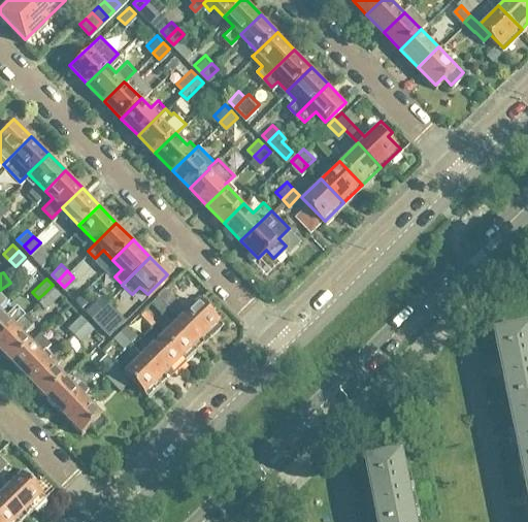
[(50,301),(59,291),(53,285),(43,294),(50,301)]
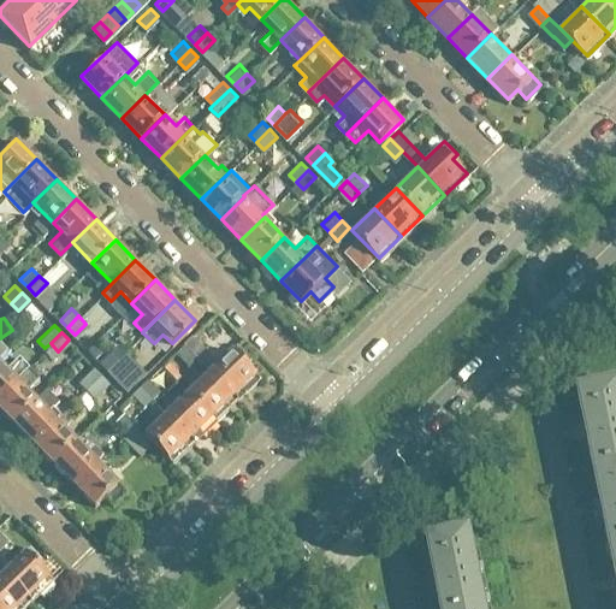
[(260,376),(246,361),(250,356),(237,343),(219,359),(194,332),(184,341),(196,353),(211,368),(237,397),(260,376)]
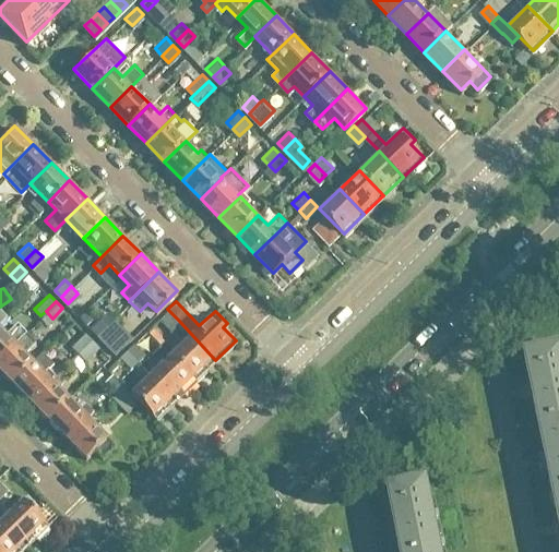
[(178,320),(167,309),(161,316),(170,327),(178,320)]
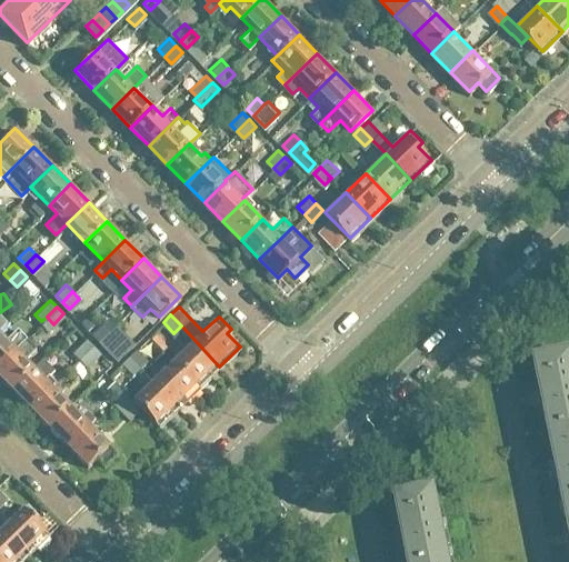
[(105,345),(123,328),(116,320),(109,328),(98,339),(105,345)]
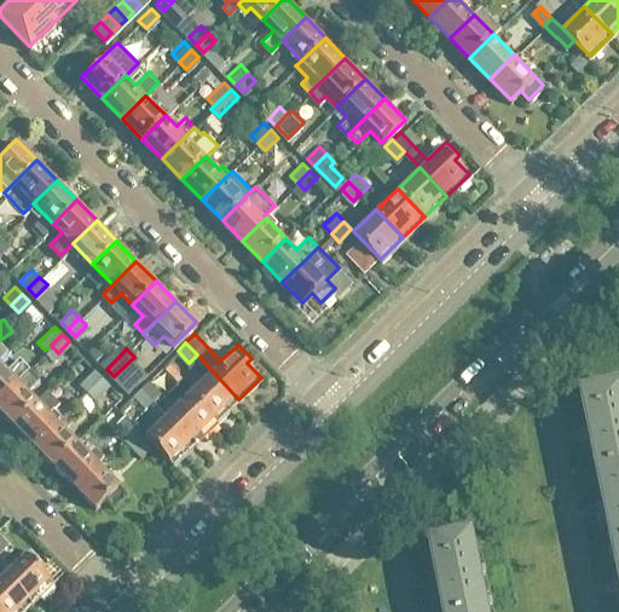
[(106,369),(119,357),(111,350),(99,362),(106,369)]
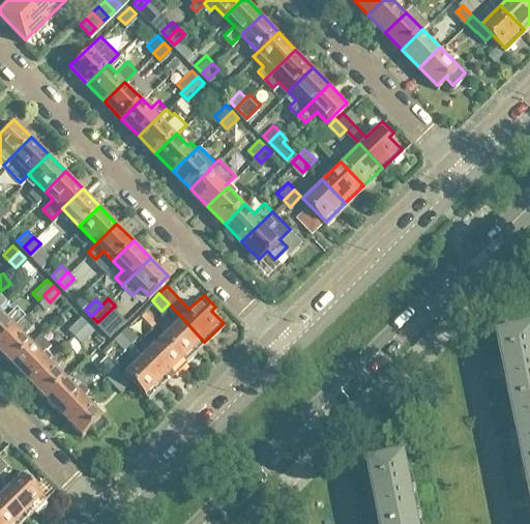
[(0,339),(26,314),(17,304),(5,315),(0,310),(0,339)]
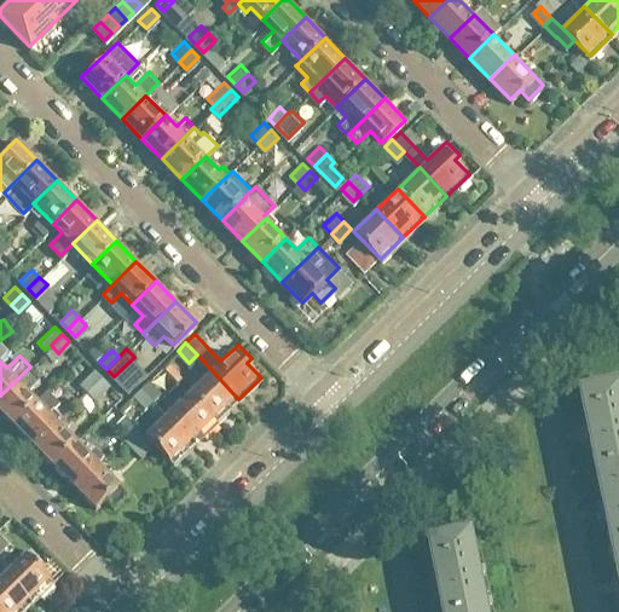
[(86,388),(102,373),(93,364),(77,380),(86,388)]
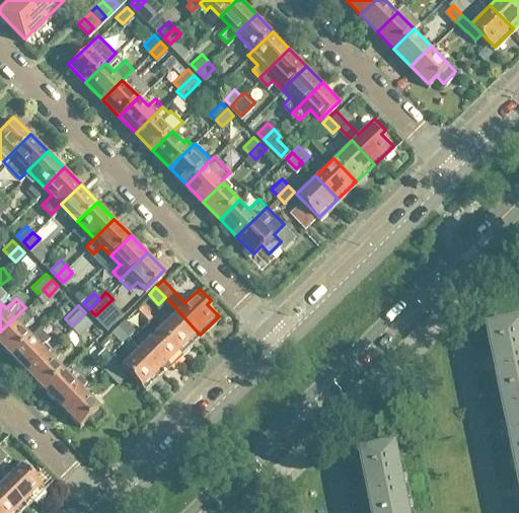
[(0,342),(12,355),(41,325),(39,323),(29,334),(22,325),(33,315),(25,307),(0,332),(0,342)]
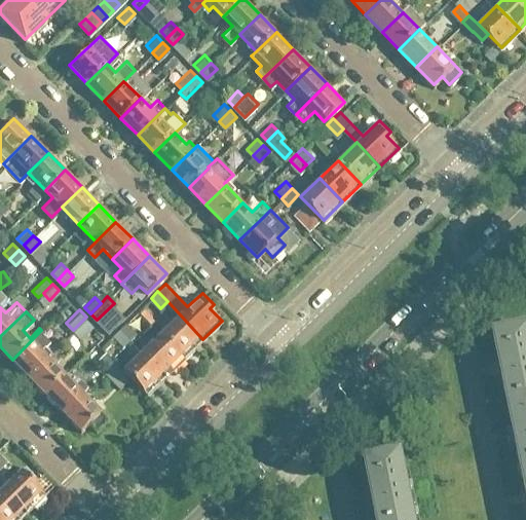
[(202,339),(180,314),(161,332),(184,357),(202,339)]
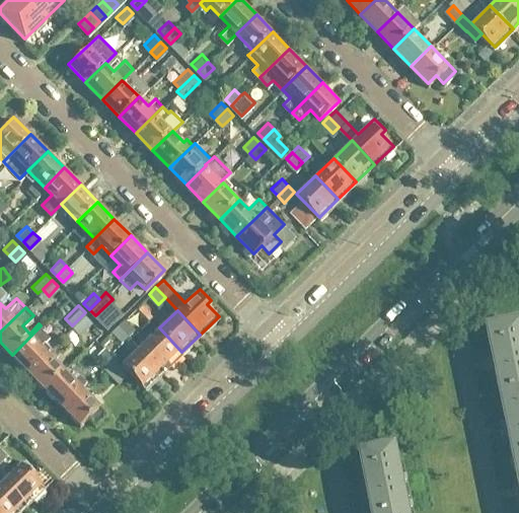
[(92,319),(85,312),(72,325),(79,333),(92,319)]
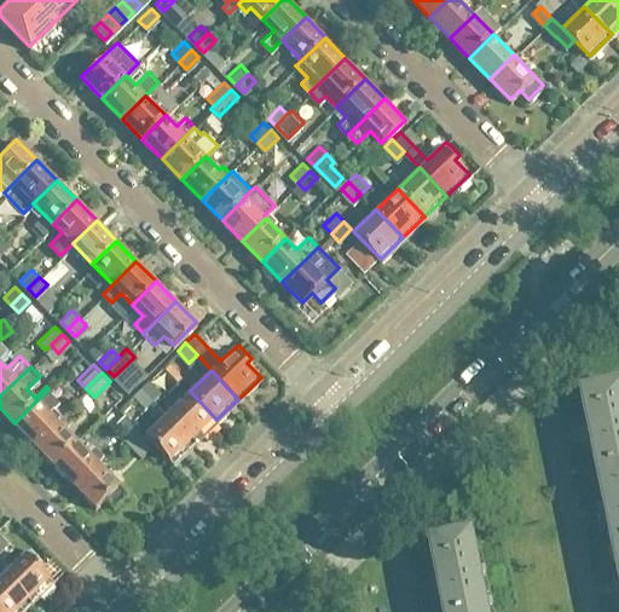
[(161,390),(149,377),(142,385),(154,397),(161,390)]
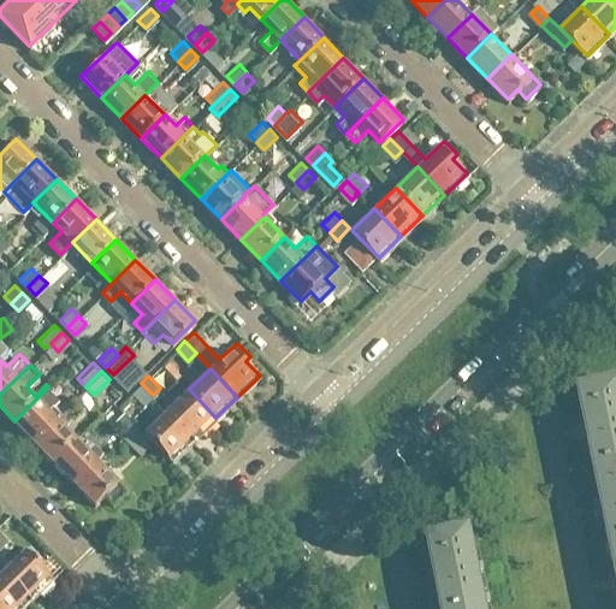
[(615,379),(576,388),(592,463),(615,459),(615,379)]
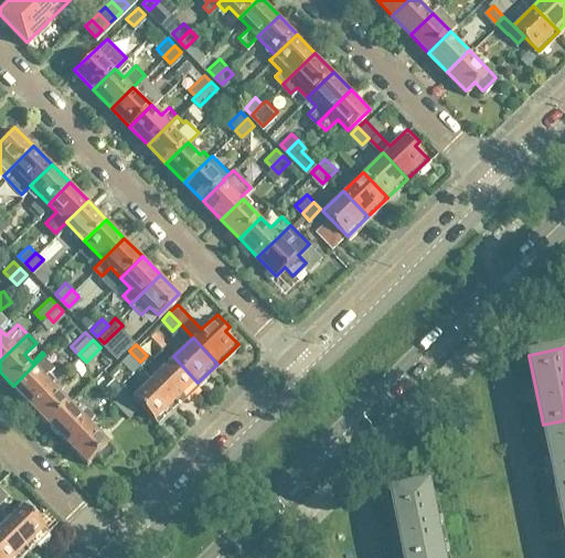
[(140,362),(129,351),(121,358),(132,369),(140,362)]
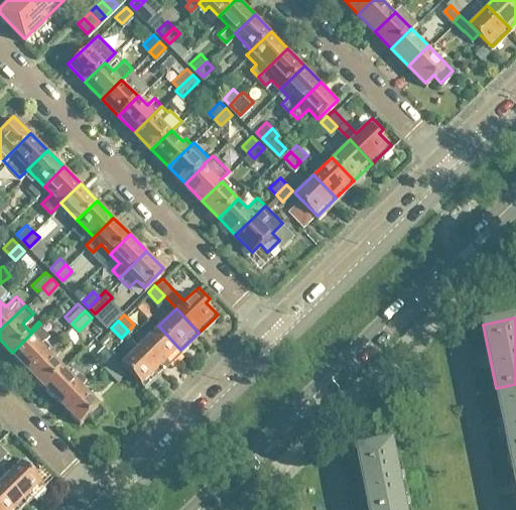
[(28,370),(51,347),(42,338),(48,332),(40,324),(12,353),(28,370)]
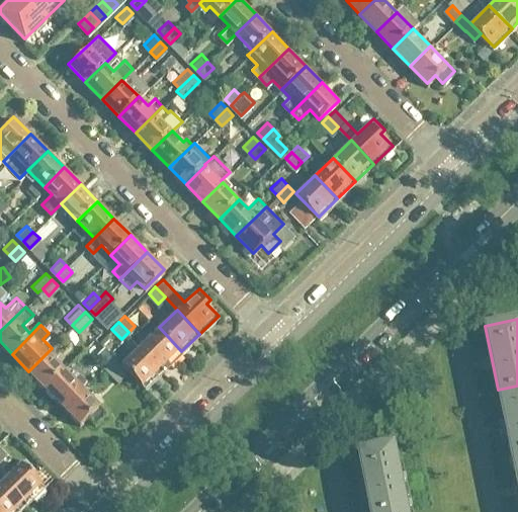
[(181,351),(159,327),(141,345),(164,368),(181,351)]
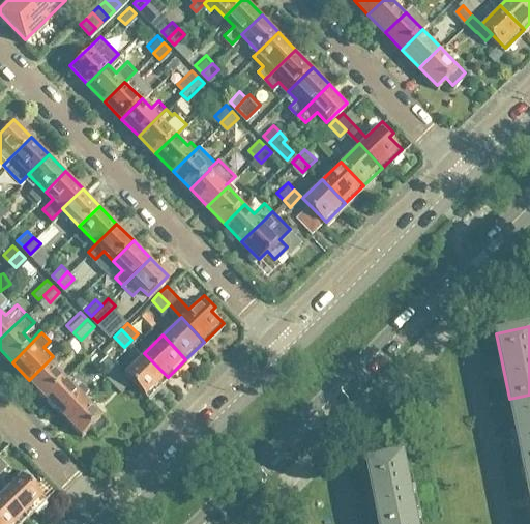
[(117,364),(107,353),(100,360),(110,370),(117,364)]
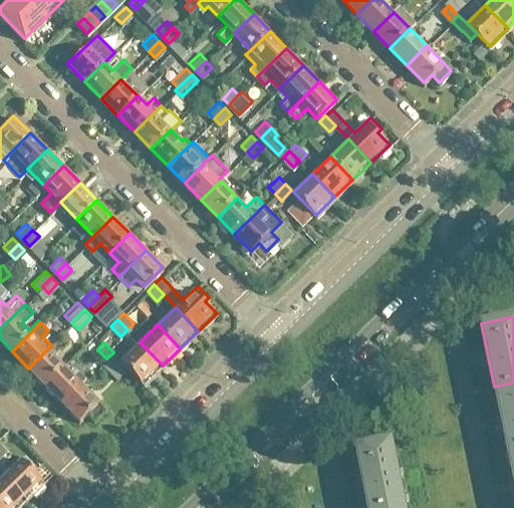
[(163,365),(140,342),(120,360),(122,361),(144,384),(163,365)]
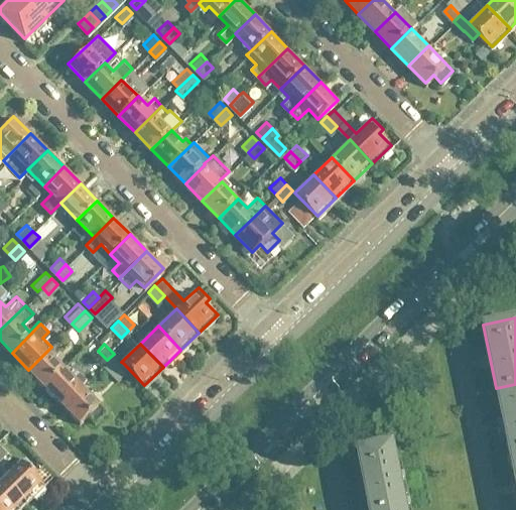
[(45,386),(65,367),(52,355),(56,351),(51,347),(28,370),(45,386)]
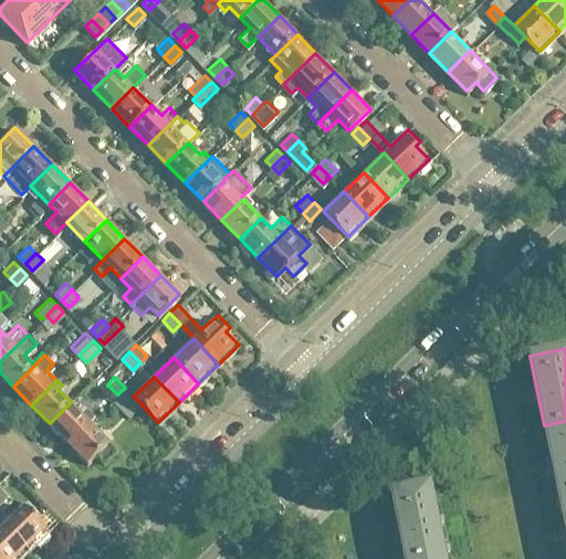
[(128,405),(135,398),(133,397),(125,388),(117,394),(128,405)]
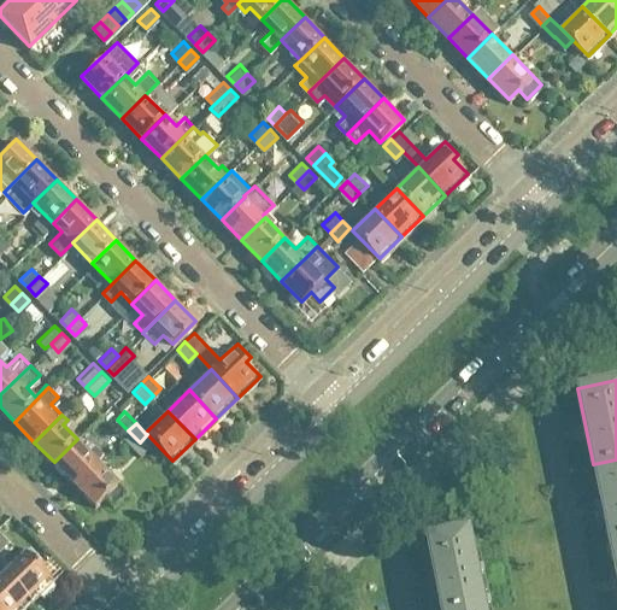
[(74,482),(98,459),(103,455),(94,445),(88,451),(77,439),(54,462),(74,482)]
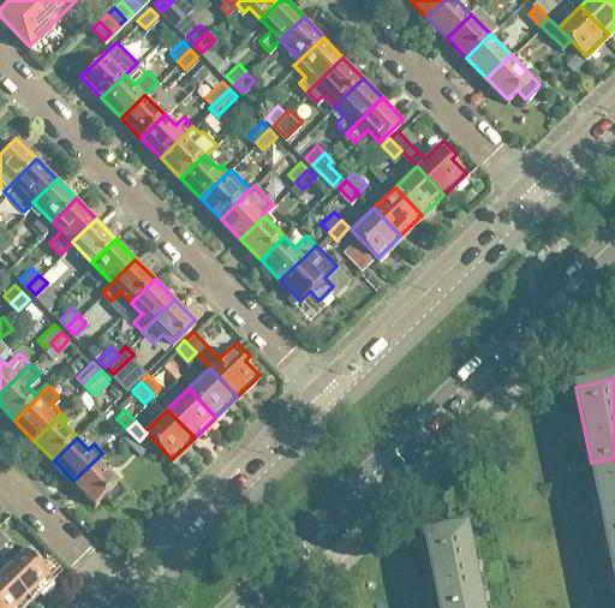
[(126,488),(106,468),(97,458),(73,481),(94,502),(103,493),(112,502),(126,488)]
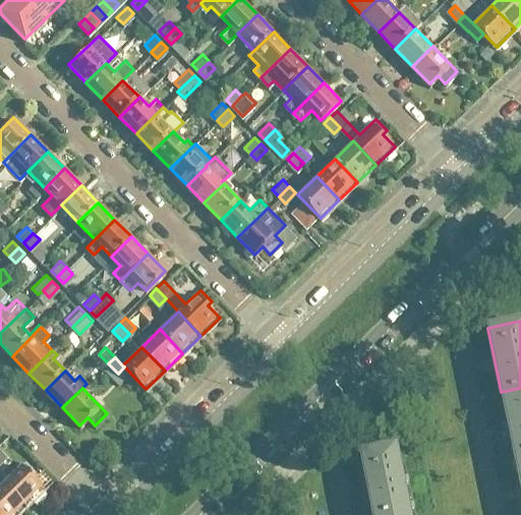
[(520,454),(520,388),(501,392),(514,456),(520,454)]
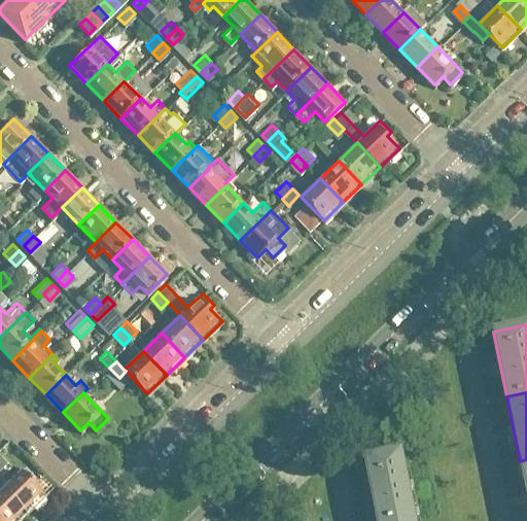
[(399,454),(398,450),(363,457),(376,520),(384,520),(412,515),(399,454)]
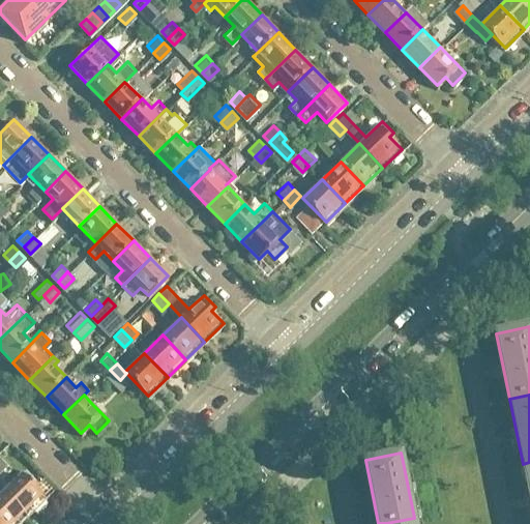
[(46,497),(33,485),(37,481),(25,468),(2,491),(26,515),(46,497)]
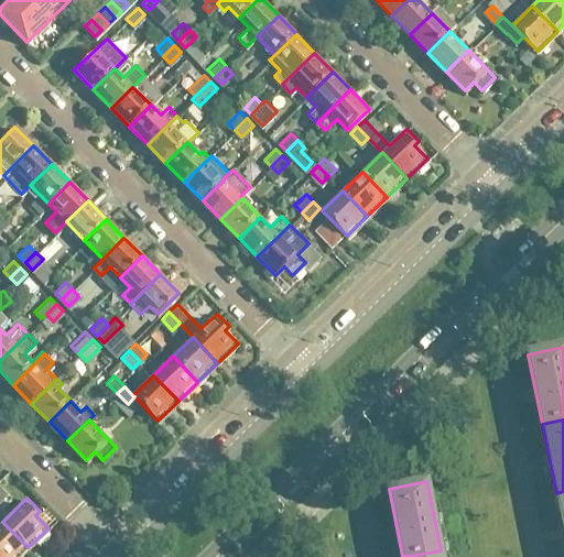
[(18,556),(28,547),(2,522),(0,524),(0,556),(18,556)]
